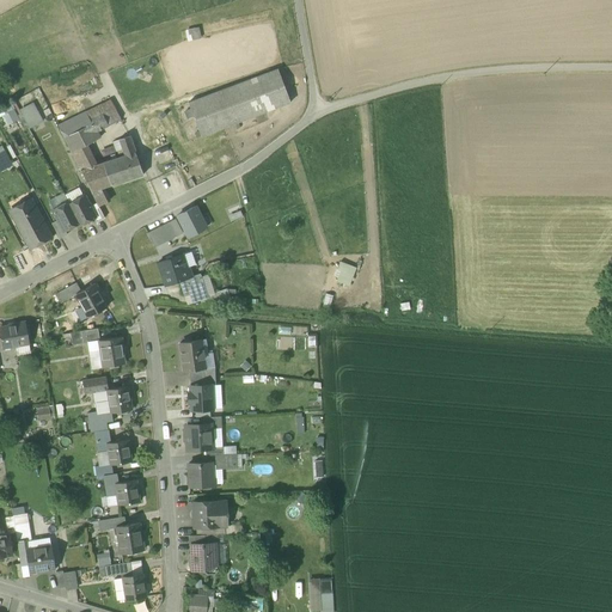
[(199,26),(184,30),(187,42),(201,38),(199,26)]
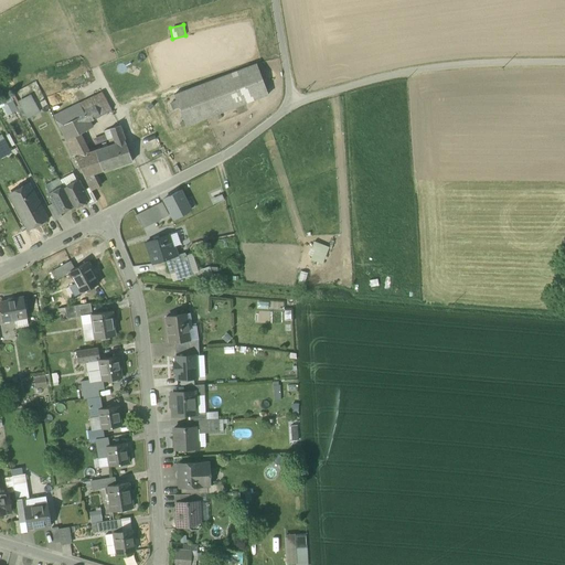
[(173,95),(185,126),(268,95),(256,64),(173,95)]
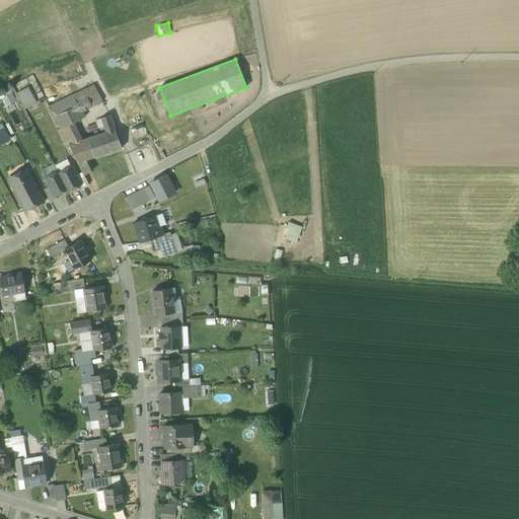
[(93,85),(72,95),(76,102),(87,97),(91,106),(102,101),(93,85)]
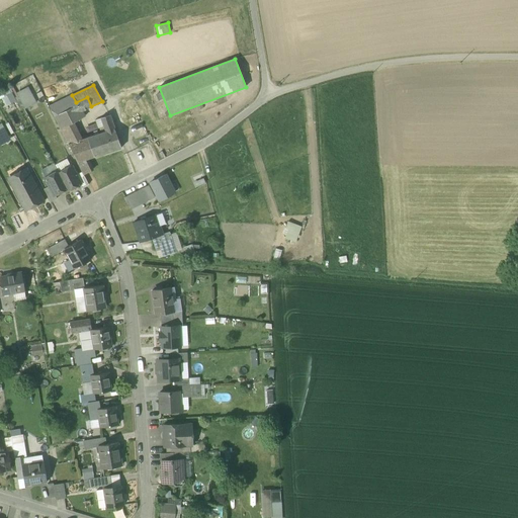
[(28,87),(16,93),(24,109),(36,103),(28,87)]
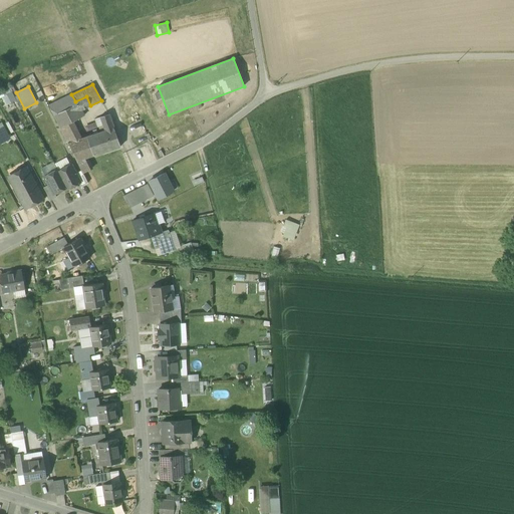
[(11,92),(0,94),(2,103),(12,101),(11,92)]
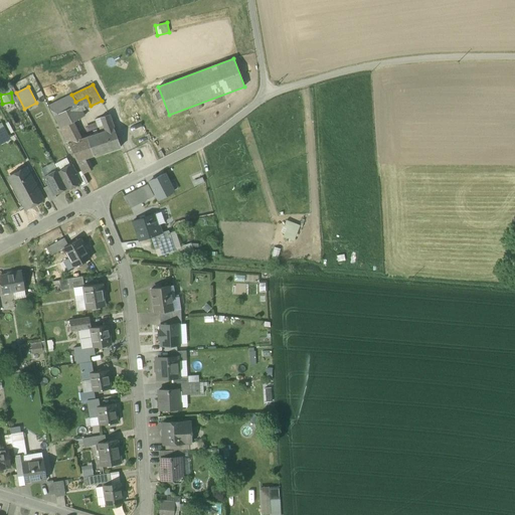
[(49,106),(60,128),(67,125),(73,122),(83,117),(80,111),(91,106),(87,97),(75,102),(71,95),(49,106)]
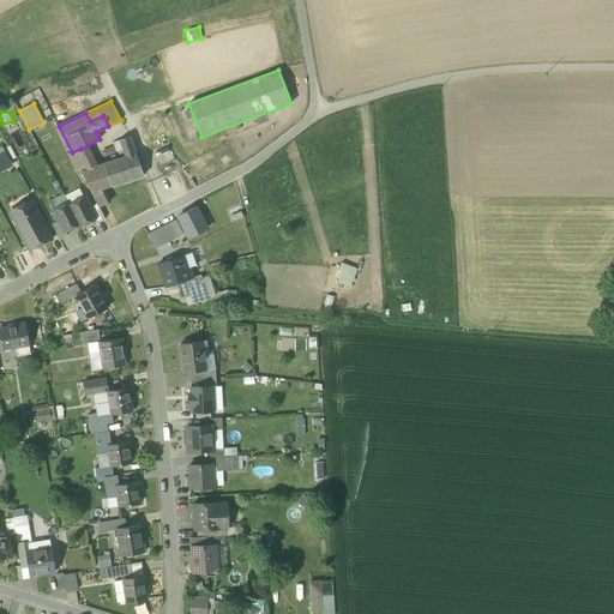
[(122,150),(125,156),(136,152),(130,137),(119,140),(122,150)]
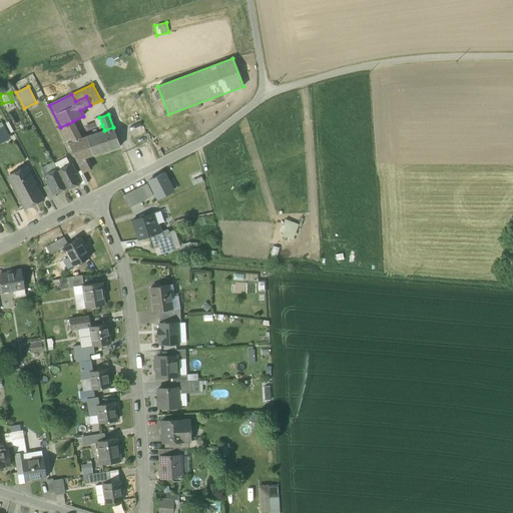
[(75,139),(81,137),(73,121),(67,124),(75,139)]
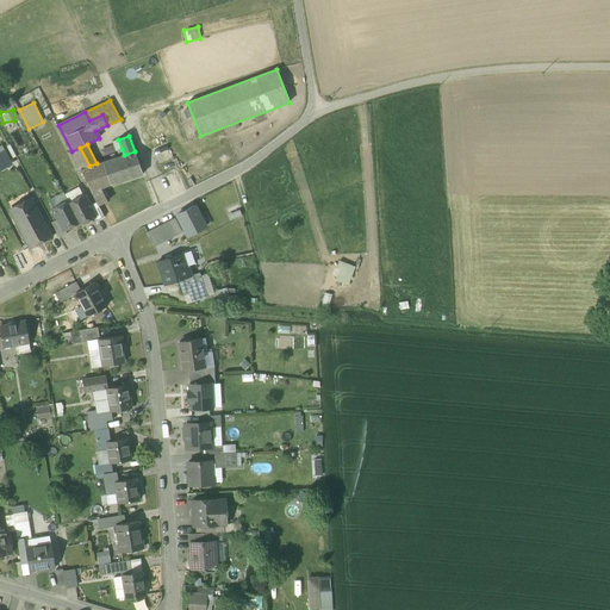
[(80,148),(72,151),(80,169),(89,166),(80,148)]
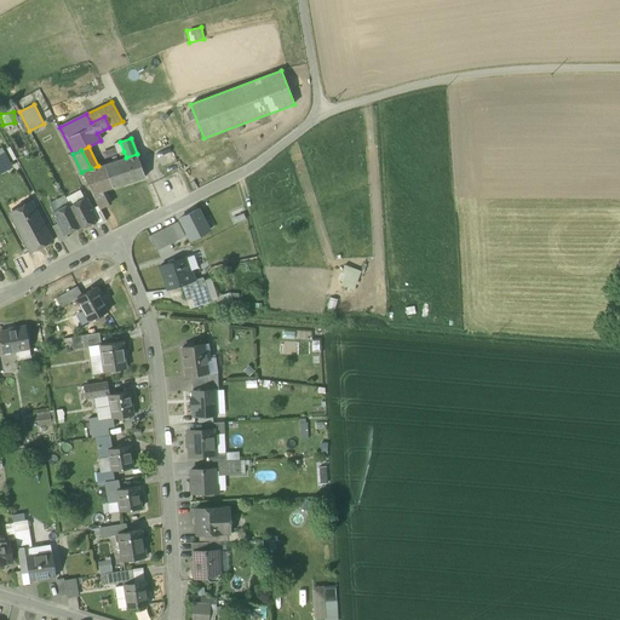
[(0,155),(0,172),(12,166),(5,153),(0,155)]
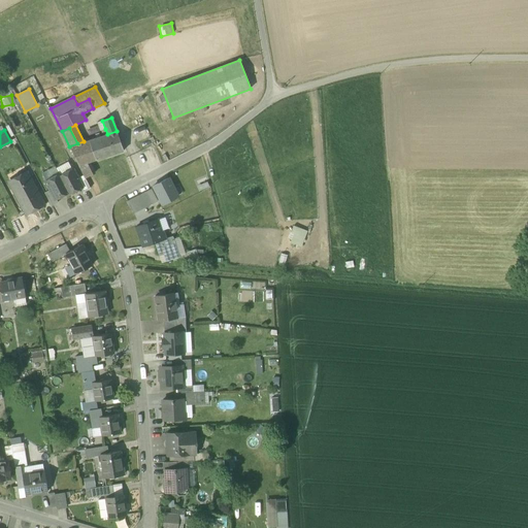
[(69,146),(78,165),(87,163),(90,162),(123,151),(117,131),(107,134),(102,136),(84,141),(77,143),(69,146)]
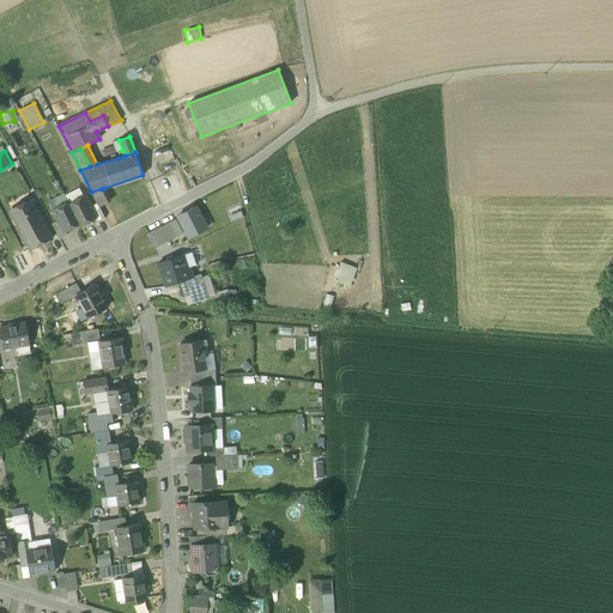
[(67,201),(68,204),(84,196),(79,187),(64,195),(67,201)]
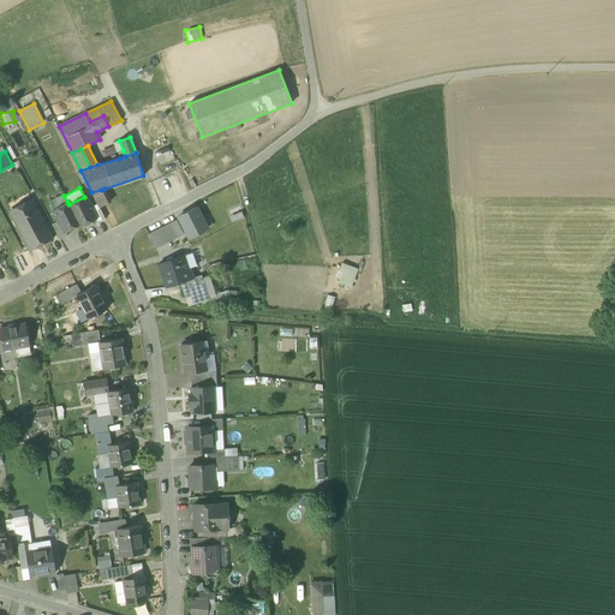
[(101,190),(108,203),(111,202),(105,189),(101,190)]
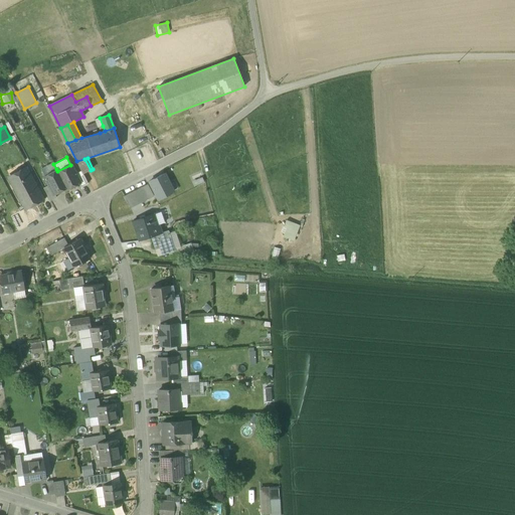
[(84,159),(76,161),(83,174),(91,170),(84,159)]
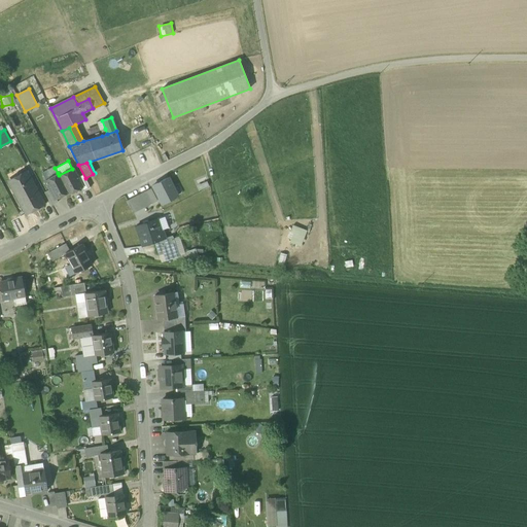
[(41,172),(45,180),(58,173),(55,168),(54,166),(41,172)]
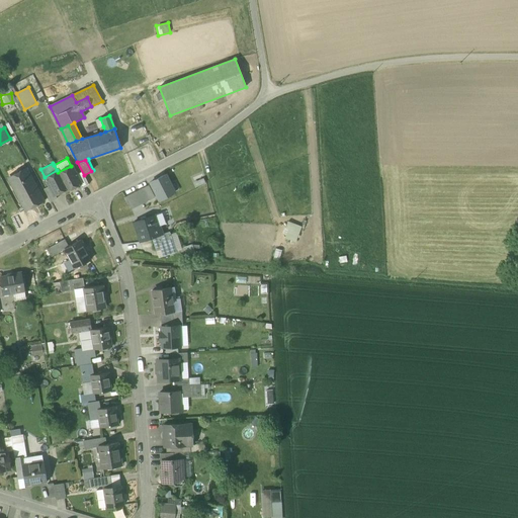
[(71,166),(58,172),(67,189),(68,191),(80,184),(75,175),(71,166)]
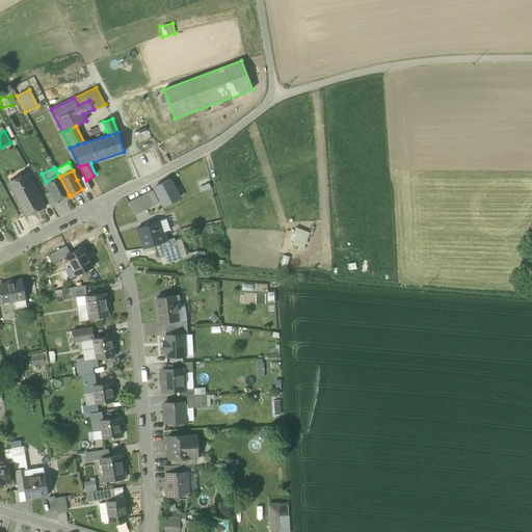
[(27,196),(34,211),(44,206),(27,175),(20,179),(18,178),(10,182),(9,185),(18,202),(27,196)]
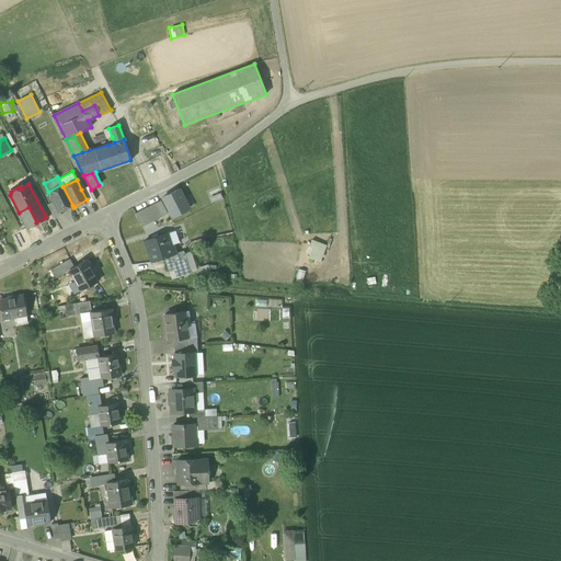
[(59,212),(72,205),(63,186),(61,184),(48,192),(54,202),(59,212)]
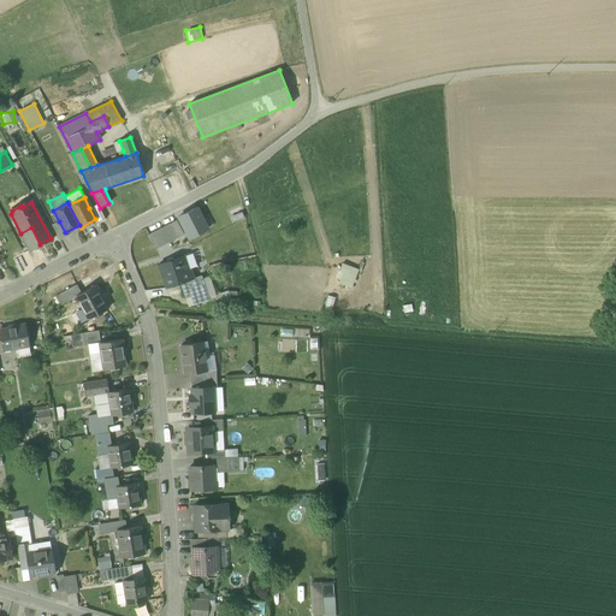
[(95,219),(98,224),(105,219),(98,205),(89,208),(95,219)]
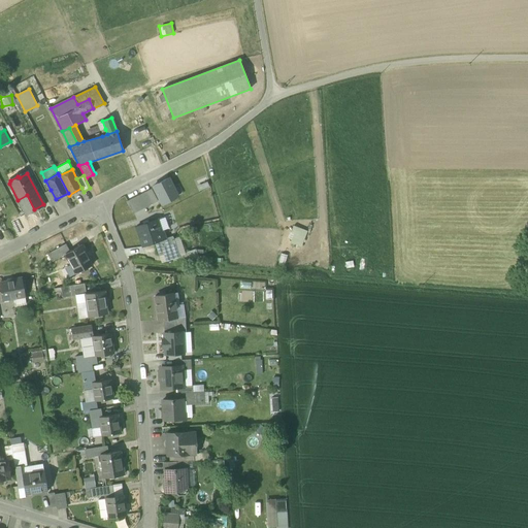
[(168,178),(153,186),(162,204),(177,196),(168,178)]
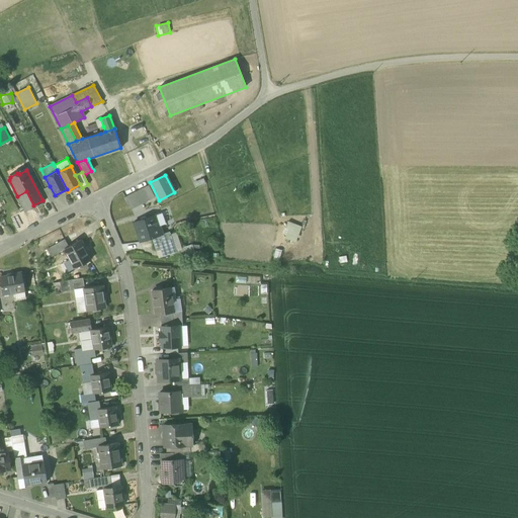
[(148,185),(137,191),(143,203),(154,197),(148,185)]
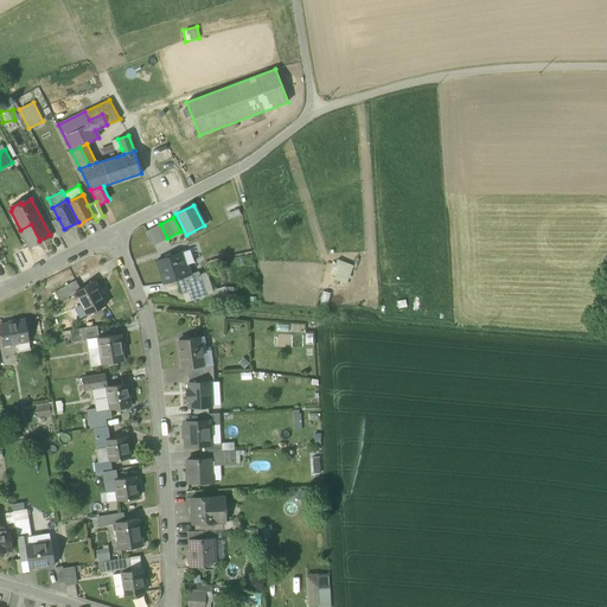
[(51,222),(59,237),(66,232),(64,229),(58,218),(51,222)]
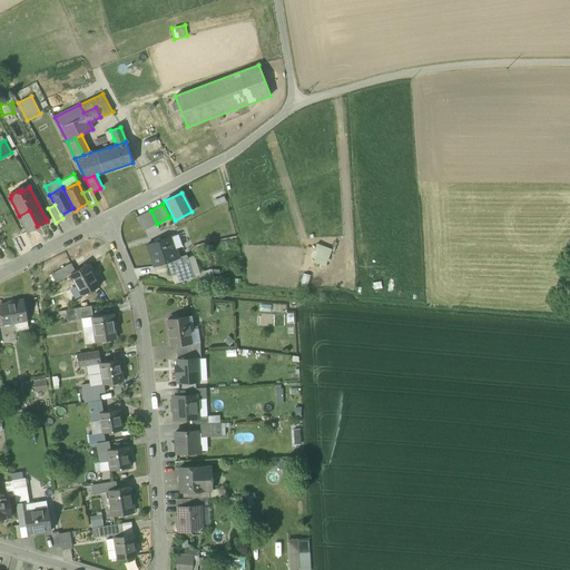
[(19,216),(28,232),(37,226),(29,210),(19,216)]
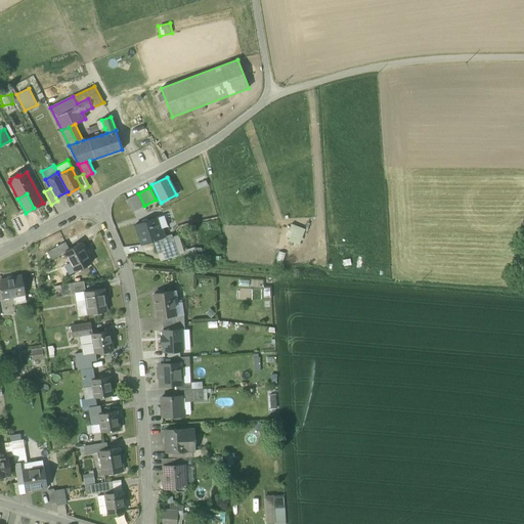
[(133,211),(144,206),(138,193),(126,200),(133,211)]
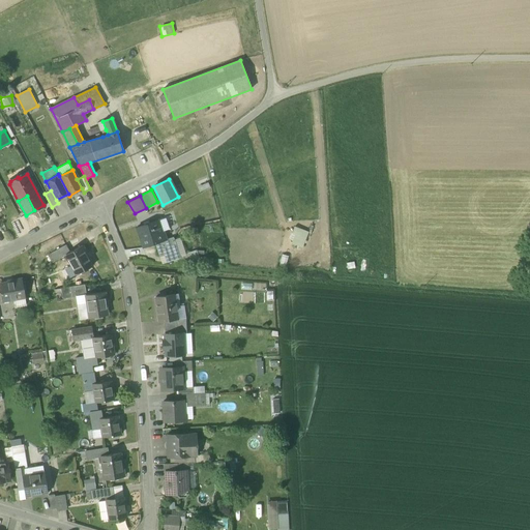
[(164,231),(165,232),(170,230),(166,217),(157,221),(162,232),(164,231)]
